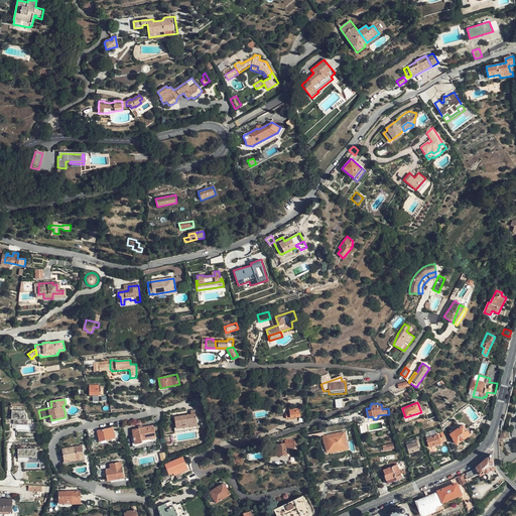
[(298,408),(289,409),(290,412),(285,412),(286,418),(300,416),(298,408)]
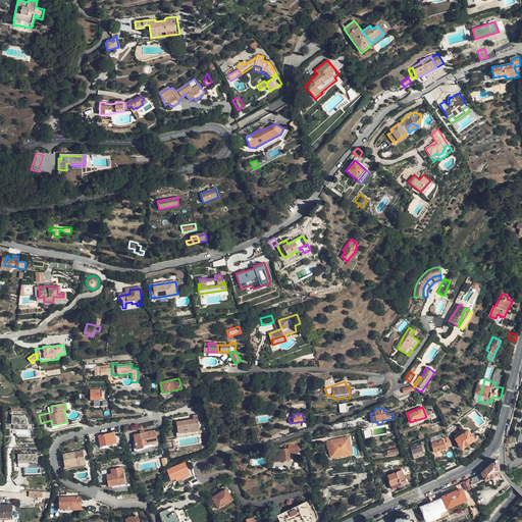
[(12,415),(12,430),(27,430),(27,415),(12,415)]
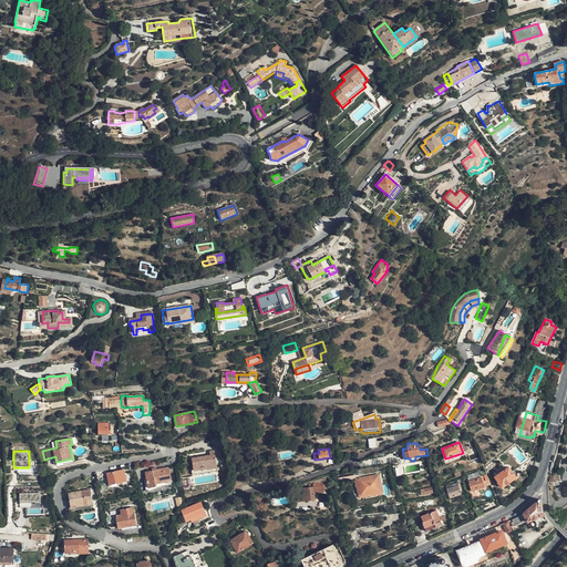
[(217,467),(215,454),(209,455),(192,459),(194,472),(217,467)]
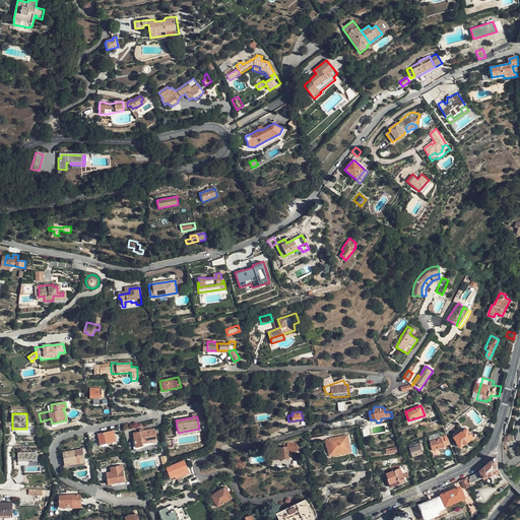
[(488,430),(483,425),(477,429),(481,435),(488,430)]
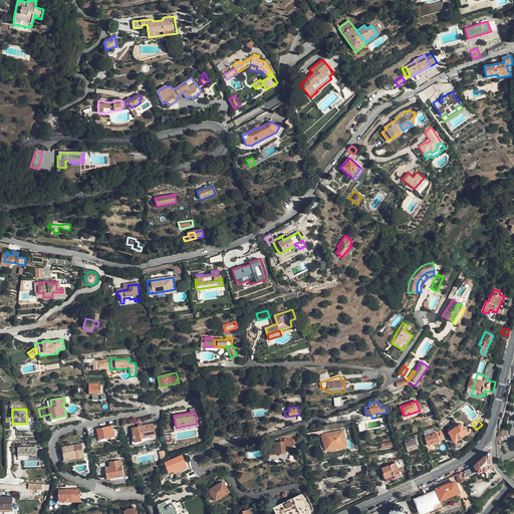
[(156,436),(154,430),(154,427),(153,424),(132,428),(135,443),(142,441),(142,439),(156,436)]
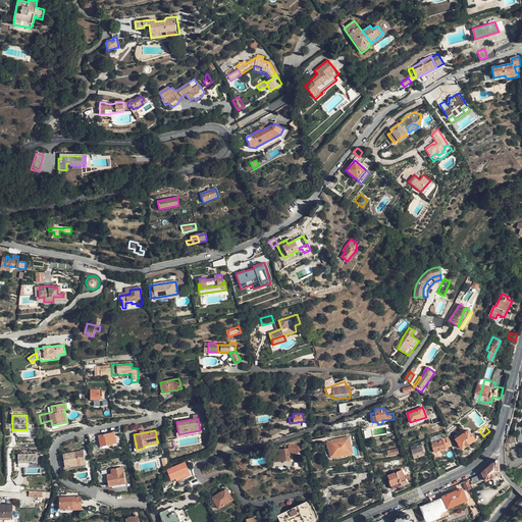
[(475,439),(468,430),(455,439),(462,449),(475,439)]
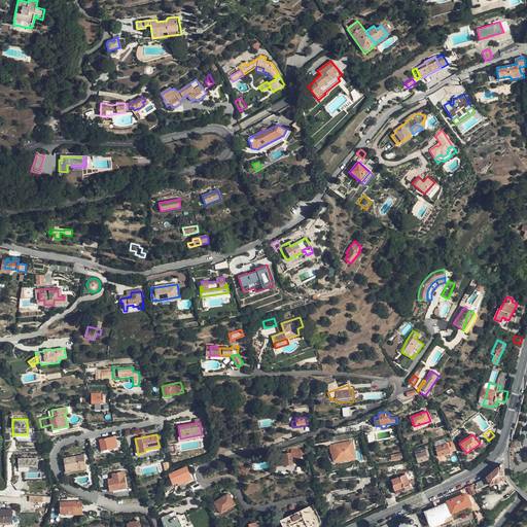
[(115,436),(99,440),(101,451),(117,447),(115,436)]
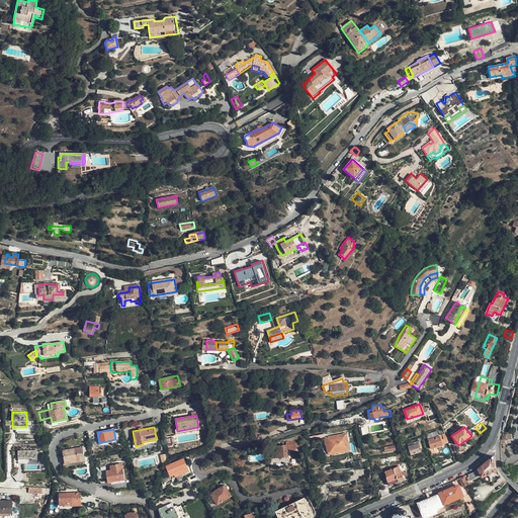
[(325,437),(325,439),(327,445),(328,454),(348,450),(345,434),(325,437)]
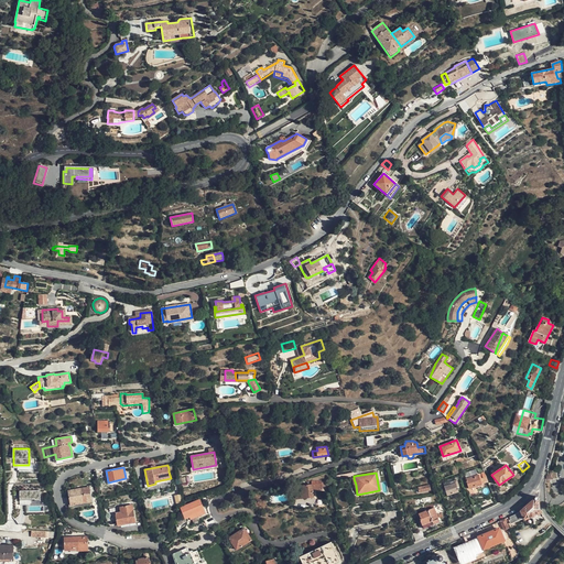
[(478,476),(478,475),(466,478),(469,488),(483,484),(480,475),(478,476)]
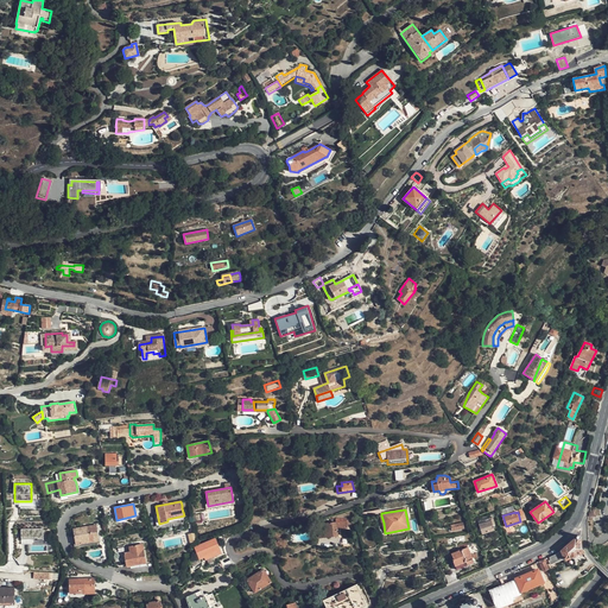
[(488,520),(479,524),(482,534),(494,530),(493,525),(495,524),(493,517),(488,519),(488,520)]
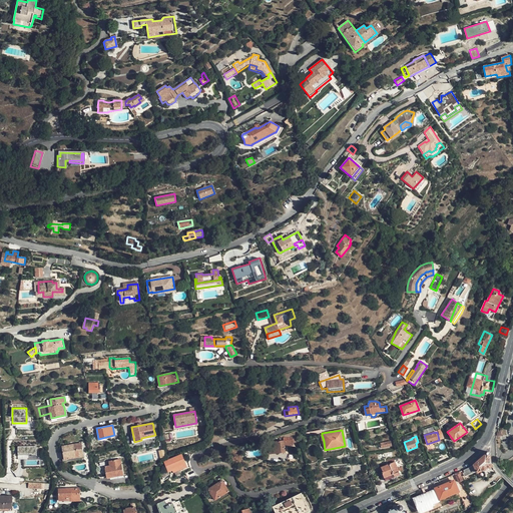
[(294,446),(294,443),(293,437),(284,438),(284,441),(269,442),(271,454),(285,452),(285,447),(294,446)]
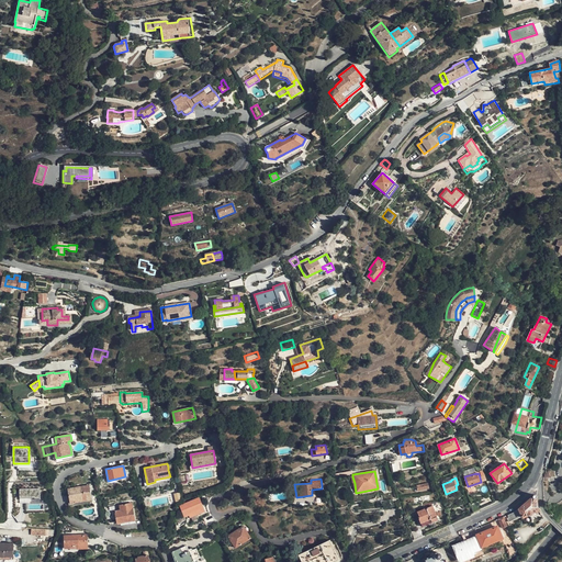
[(91,499),(89,485),(68,489),(71,504),(91,499)]
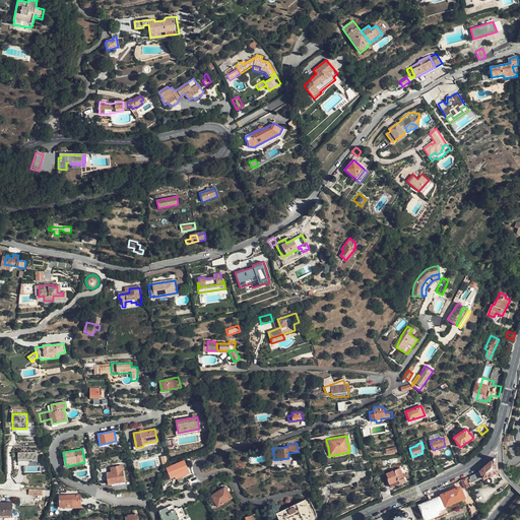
[(37,461),(37,452),(17,452),(17,465),(28,465),(28,461),(37,461)]
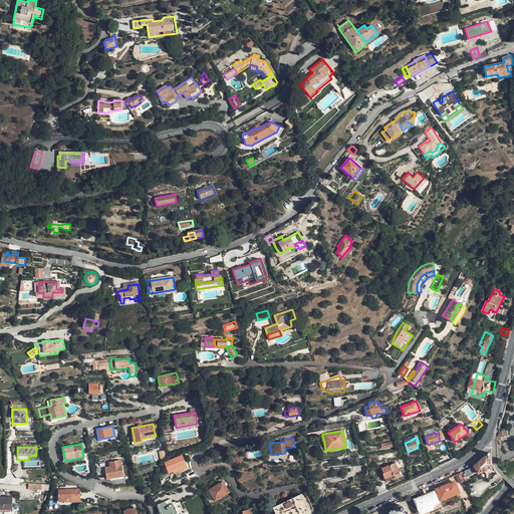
[(471,468),(461,473),(462,476),(464,475),(465,477),(477,472),(477,473),(493,467),(492,464),(491,455),(491,454),(490,453),(489,452),(487,453),(487,454),(487,455),(475,466),(471,468)]
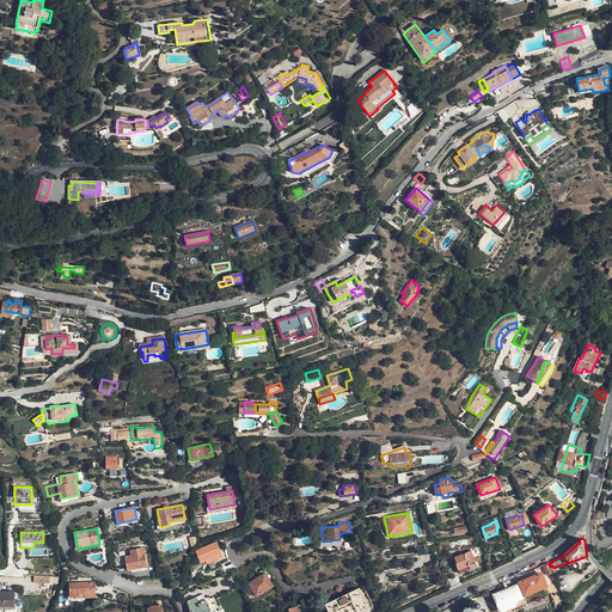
[(201,563),(206,561),(207,564),(224,557),(216,542),(195,551),(201,563)]
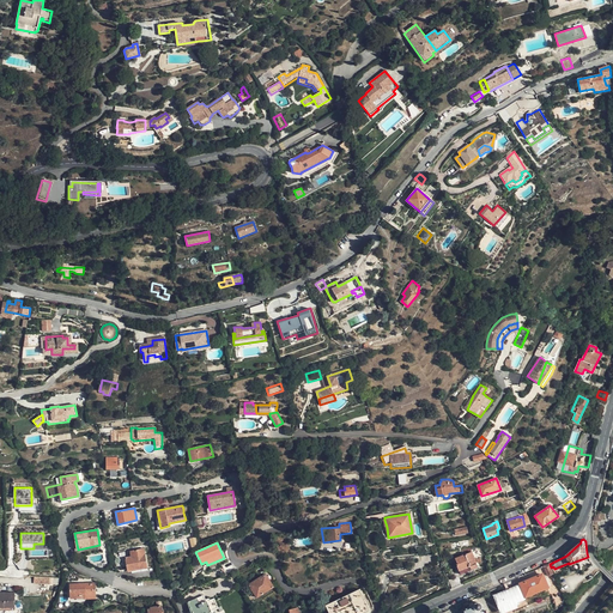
[(128,572),(147,568),(144,548),(131,552),(131,557),(126,558),(128,572)]
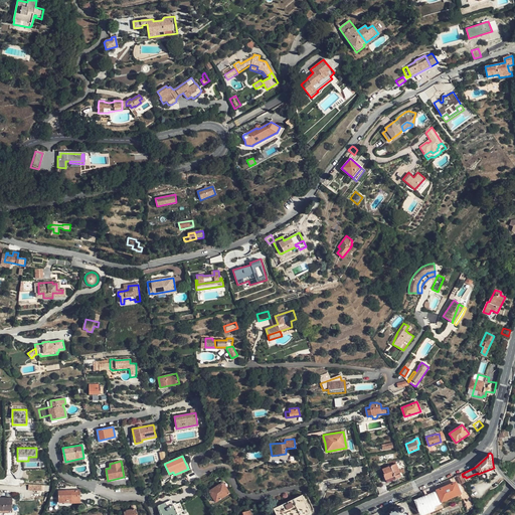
[(401,476),(395,464),(382,470),(384,474),(383,474),(385,480),(394,477),(395,478),(401,476)]
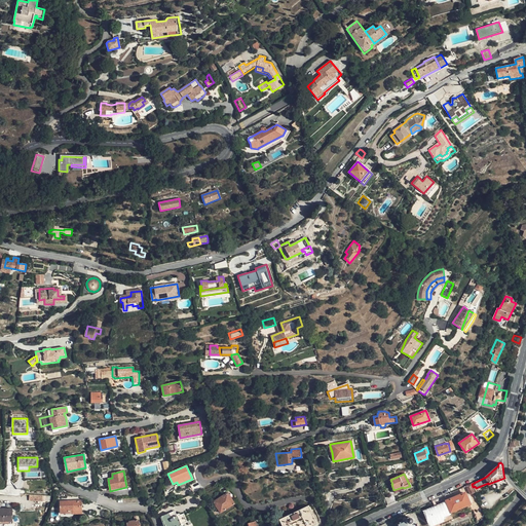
[(466,486),(471,494),(475,492),(473,487),(472,484),(466,486)]
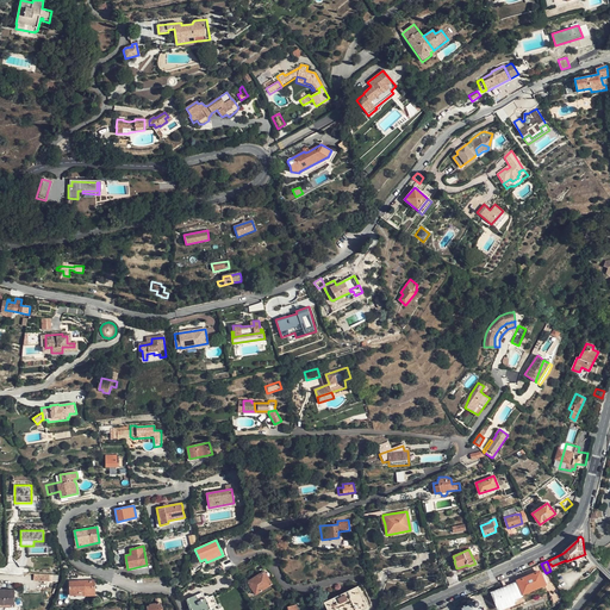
[(262,564),(254,568),(257,573),(266,568),(262,564)]
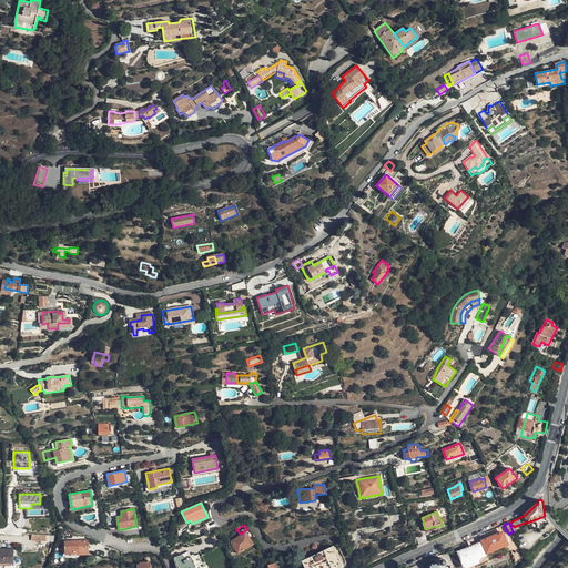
[(245,533),(231,541),(239,554),(253,544),(245,533)]
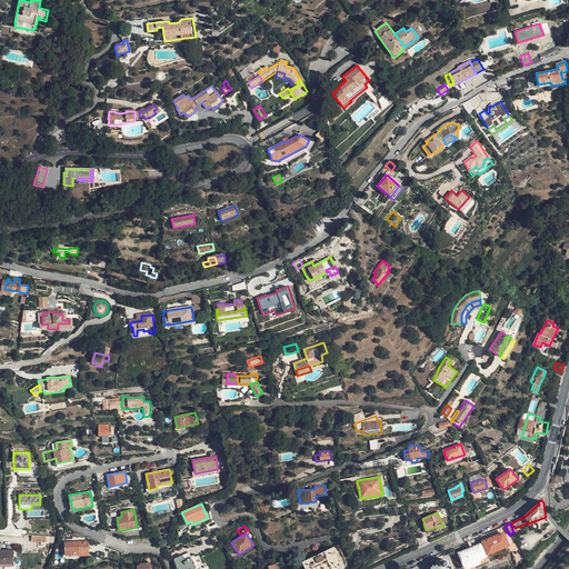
[(482,542),(488,553),(508,545),(503,533),(483,541),(482,542)]
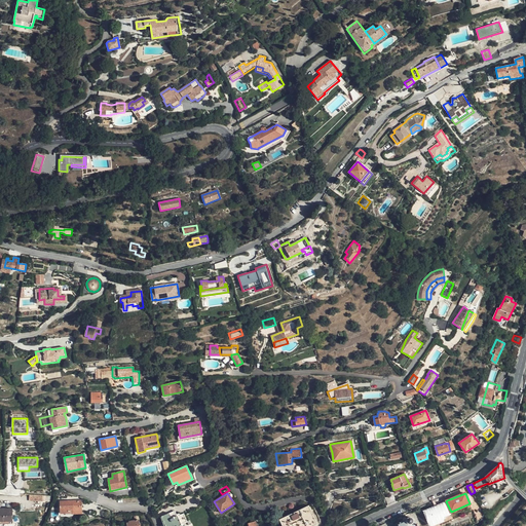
[(445,495),(429,502),(431,509),(425,511),(426,513),(425,513),(430,525),(440,521),(439,518),(449,513),(449,512),(451,512),(446,501),(447,500),(445,495)]
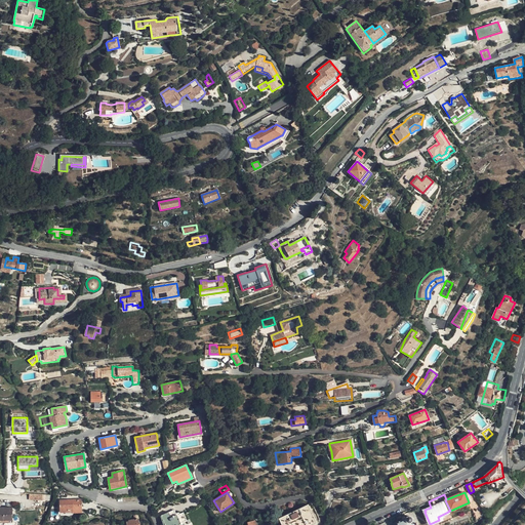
[(73,513),(82,513),(81,500),(61,500),(61,512),(73,512),(73,513)]
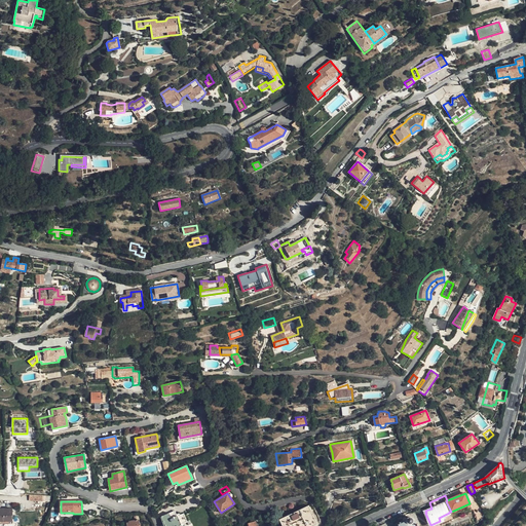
[(312,525),(317,524),(308,505),(279,520),(282,525),(312,525)]
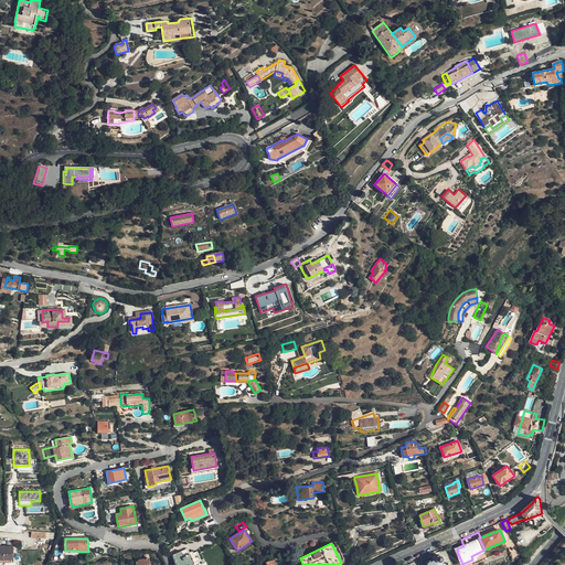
[(0,560),(14,560),(14,546),(0,546),(0,560)]
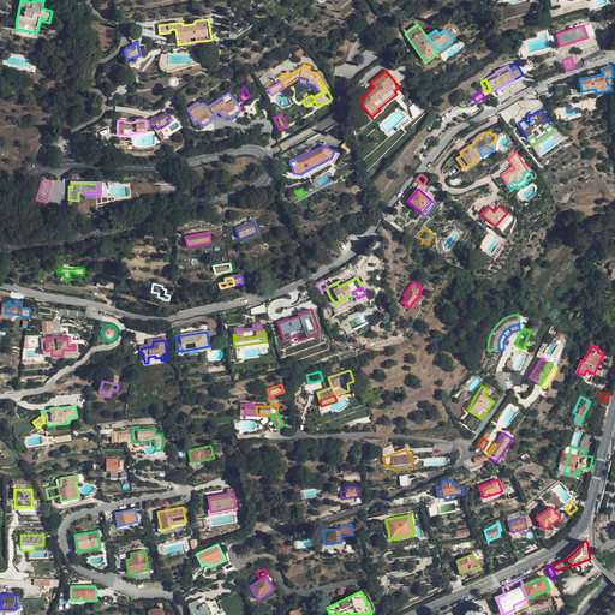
[(189,604),(193,614),(209,614),(213,614),(212,613),(219,610),(215,601),(201,607),(198,601),(189,604)]
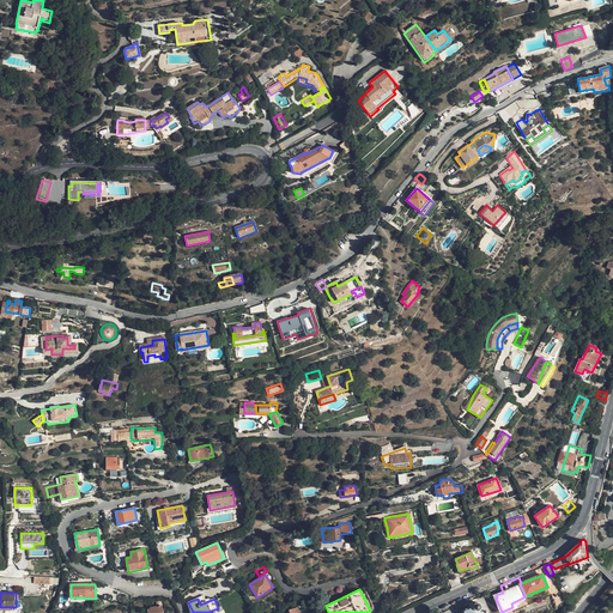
[(163,612),(164,611),(163,611),(161,601),(157,602),(157,607),(151,608),(151,610),(149,610),(149,612),(147,612),(163,612)]
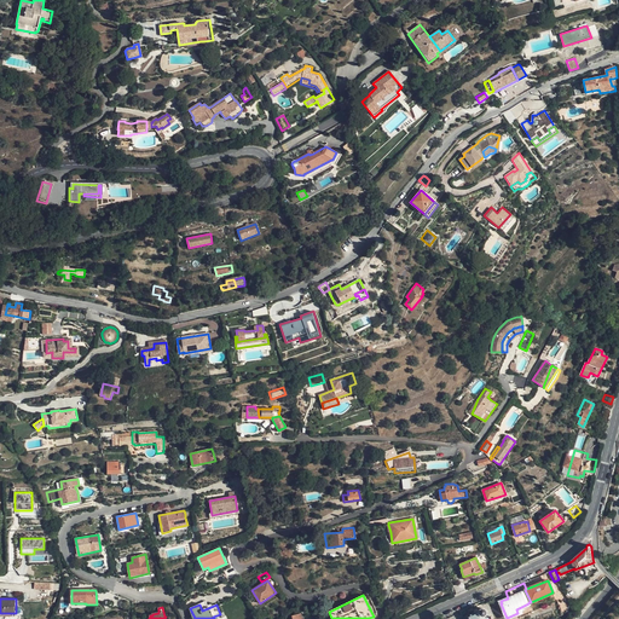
[(460,613),(449,618),(490,618),(489,614),(486,611),(485,609),(482,608),(480,609),(479,612),(479,613),(467,618),(466,617),(463,618),(461,613),(460,613)]
